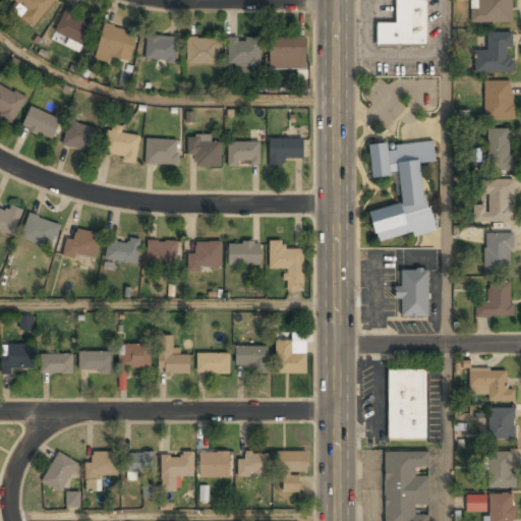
[(11,12),(35,29),(53,0),(15,0),(18,2),(11,12)]
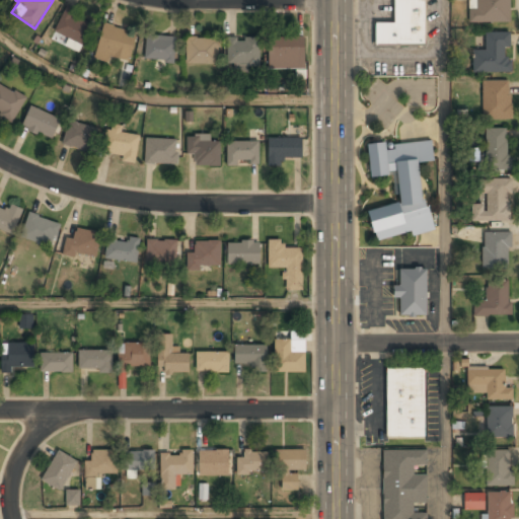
[(426,0),(394,0),(394,23),(375,23),(375,46),(426,46),(426,0)]
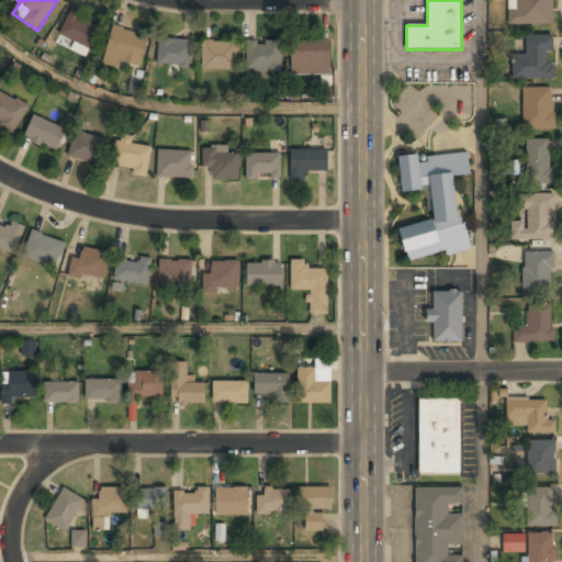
[(553,0),(512,0),(512,24),(553,24),(553,0)]
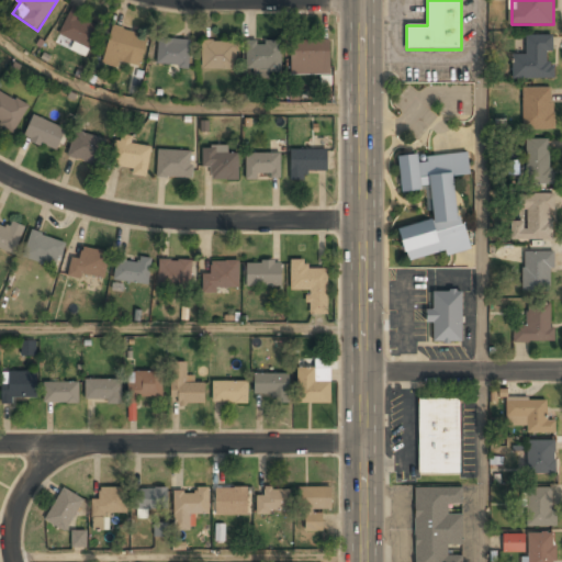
[(59,36),(91,51),(103,25),(71,10),(59,36)]
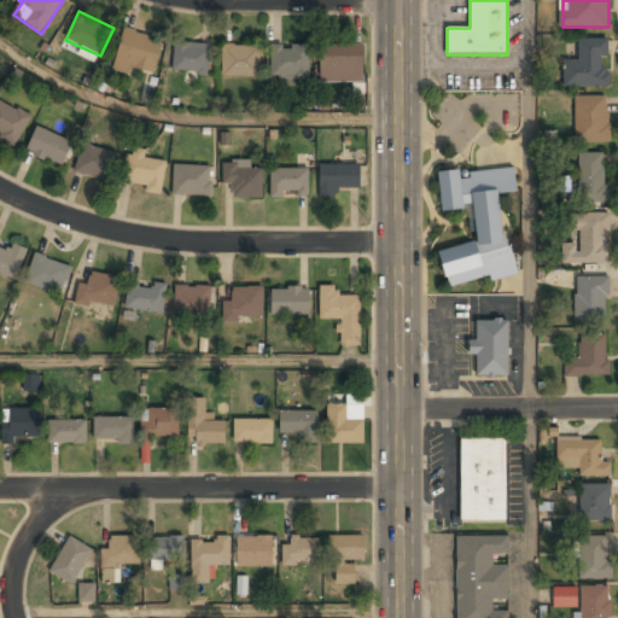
[(162,38),(122,31),(115,70),(156,76),(162,38)]
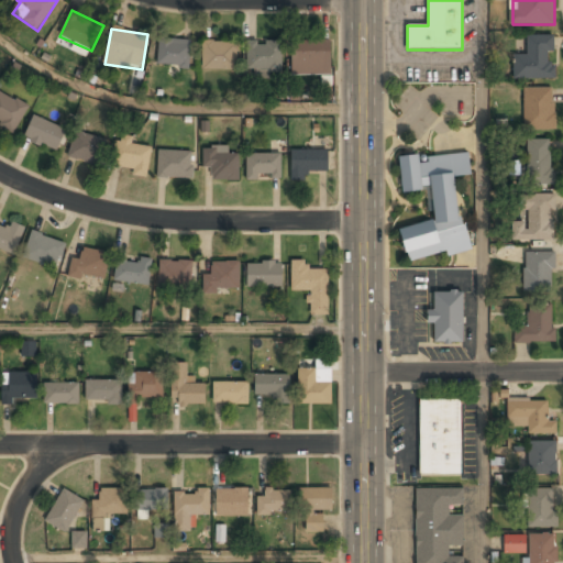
[(554,35),(526,35),(527,55),(512,56),(512,79),(554,79),(554,35)]
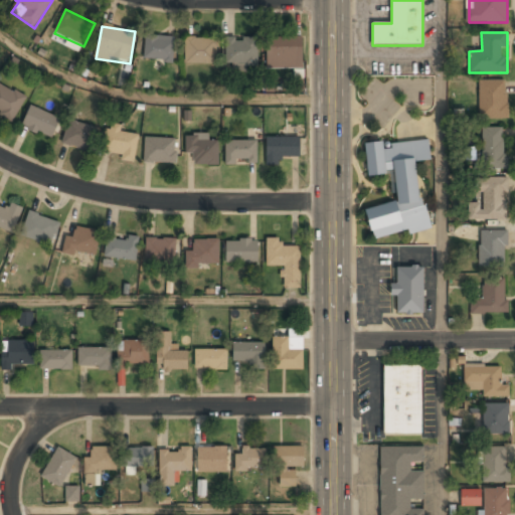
[(144,60),(174,62),(176,37),(146,35),(144,60)]
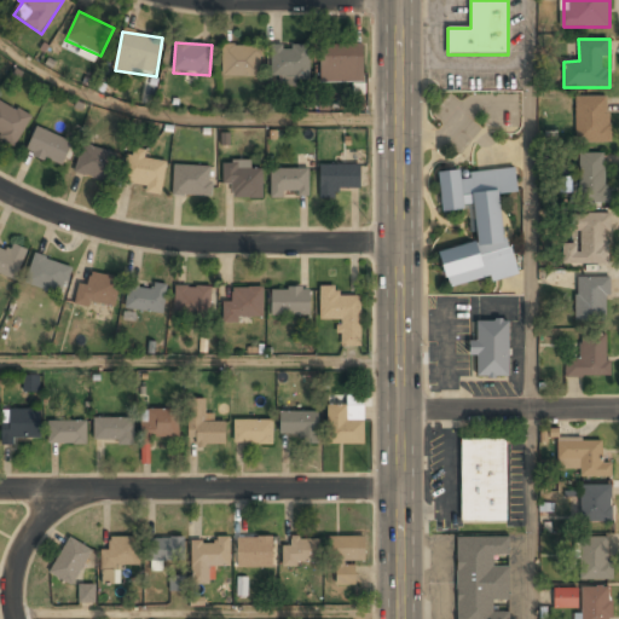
[(322,82),(364,82),(364,45),(322,45),(322,82)]
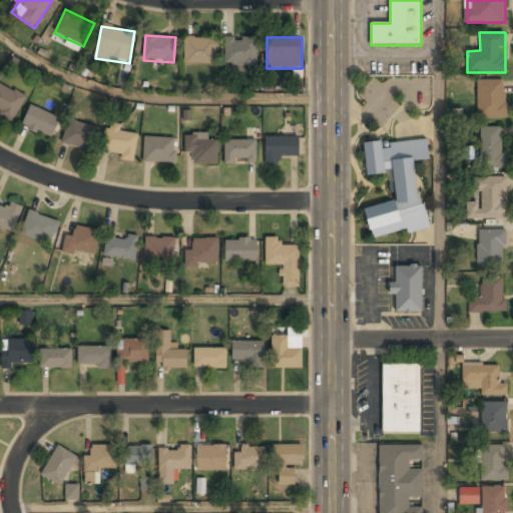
[(184,39),(184,65),(217,65),(217,39),(184,39)]
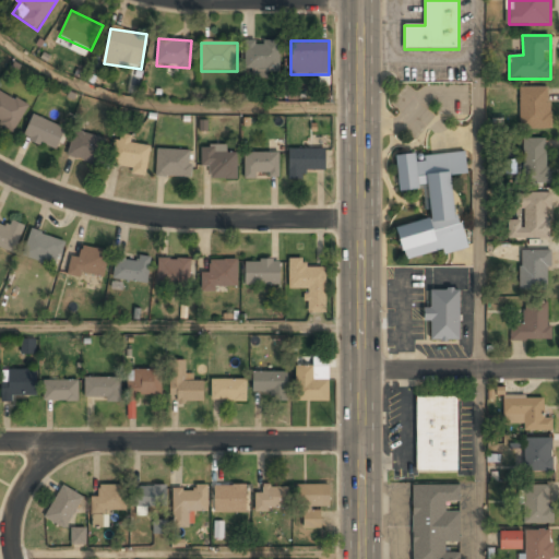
[(281,74),(281,43),(246,43),(246,74),(281,74)]
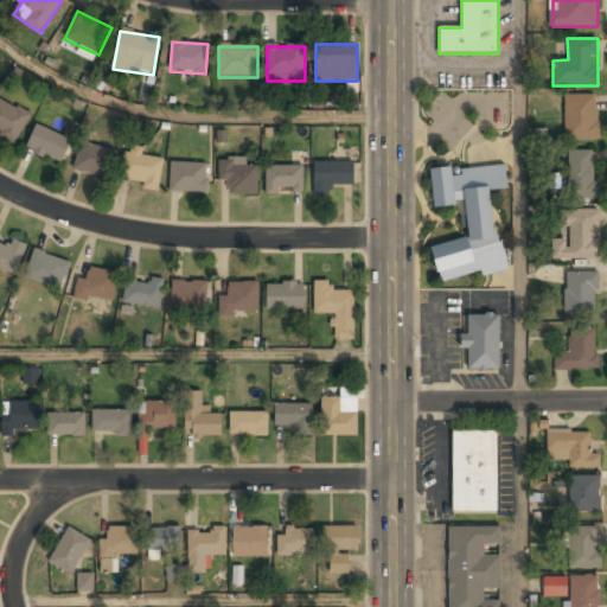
[(564,96),(564,140),(598,140),(598,96),(564,96)]
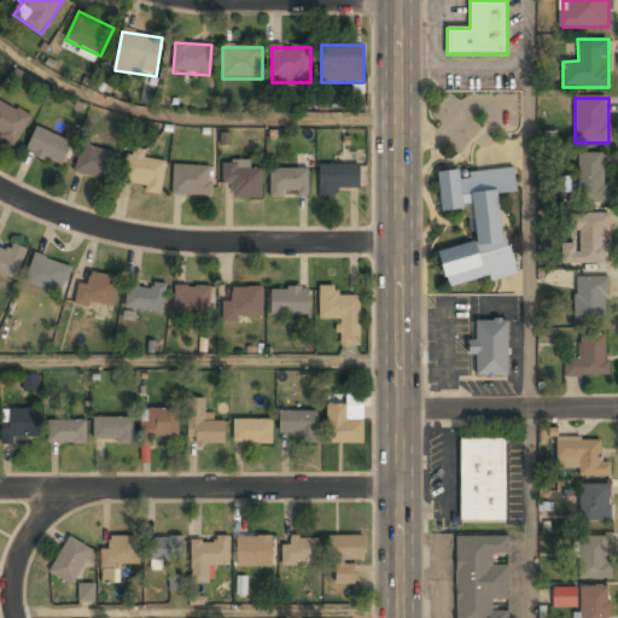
[(31,117),(0,100),(0,138),(16,146),(31,117)]
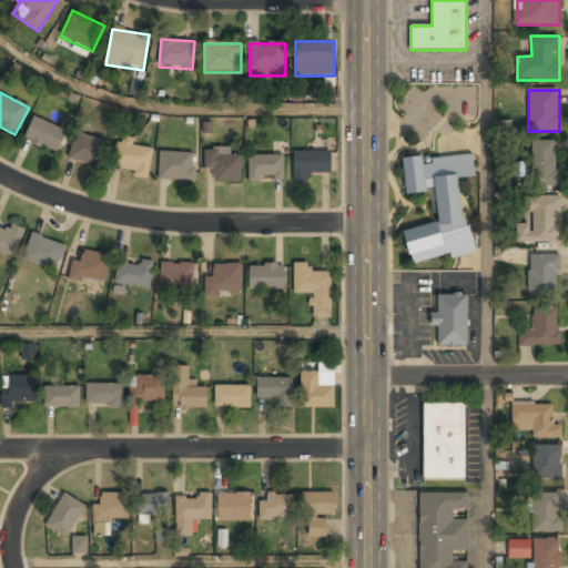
[(24,141),(58,154),(67,131),(33,118),(24,141)]
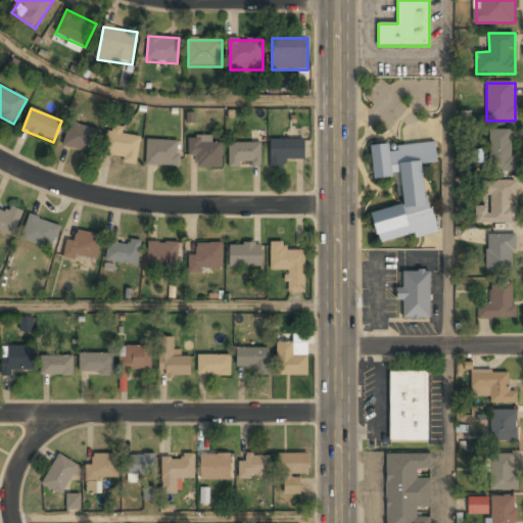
[(63,146),(91,153),(97,130),(69,123),(63,146)]
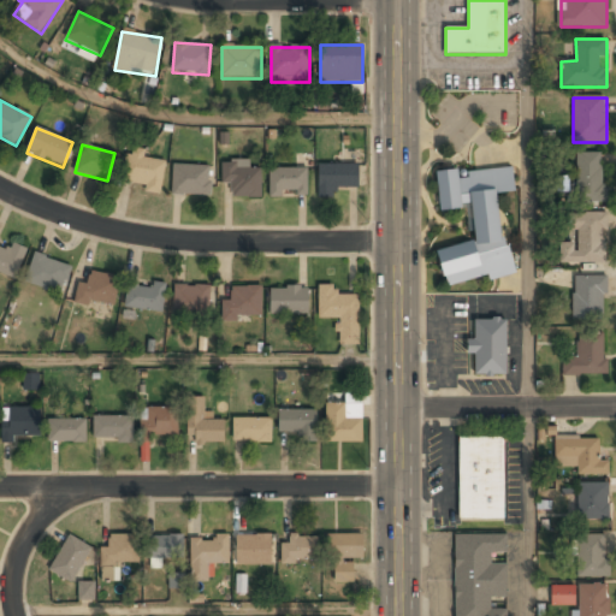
[(161,191),(165,163),(144,159),(146,152),(129,148),(123,184),(161,191)]
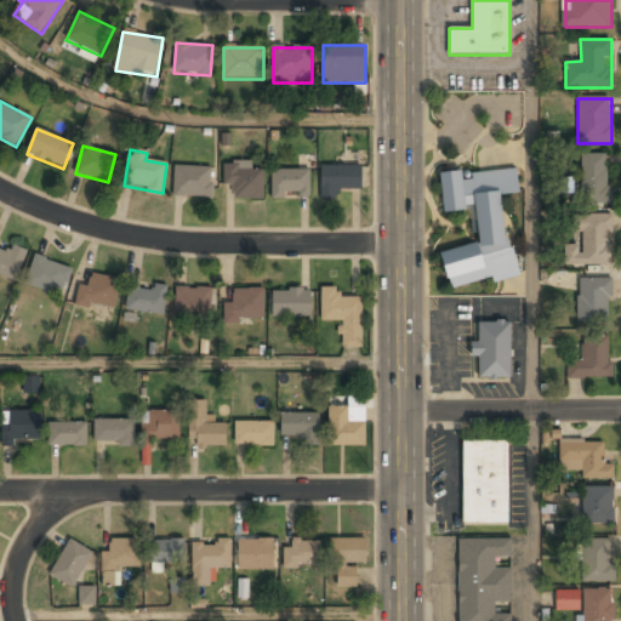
[(581,205),(609,205),(609,154),(581,154),(581,205)]
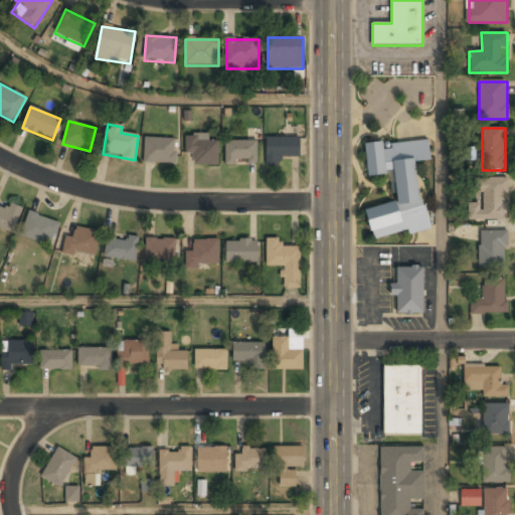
[(218,165),(218,142),(208,142),(208,136),(186,136),(186,155),(194,155),(194,165),(218,165)]
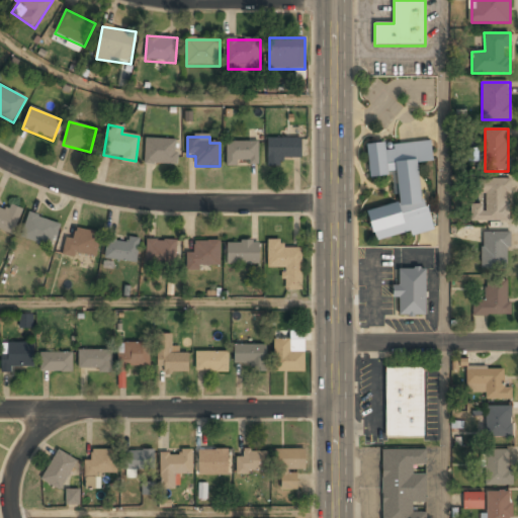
[(268,166),(283,166),(283,158),(301,158),(301,139),(268,139),(268,166)]
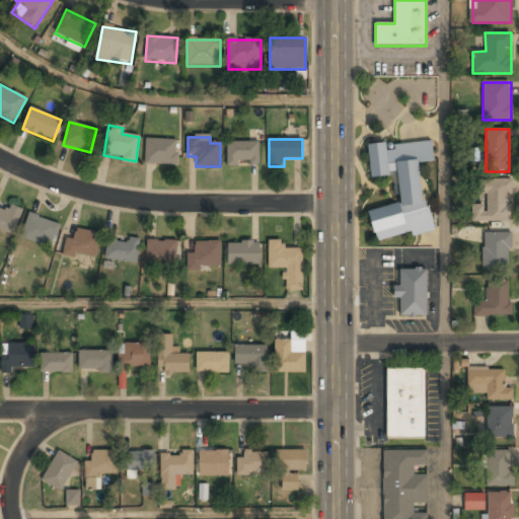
[(177,140),(146,140),(146,164),(177,164),(177,140)]
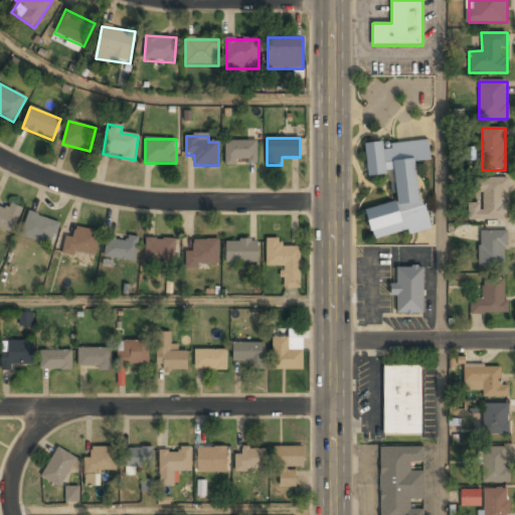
[(225,163),(256,163),(256,142),(225,142),(225,163)]
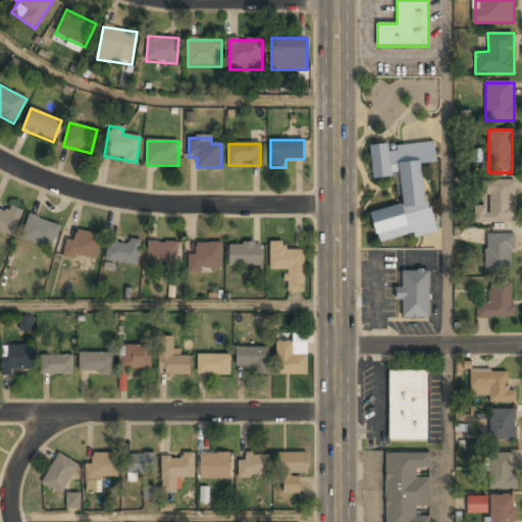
[(373,179),(399,177),(403,208),(373,211),(376,241),(430,235),(423,164),(436,163),(434,144),(388,148),(388,145),(369,147),(373,179)]
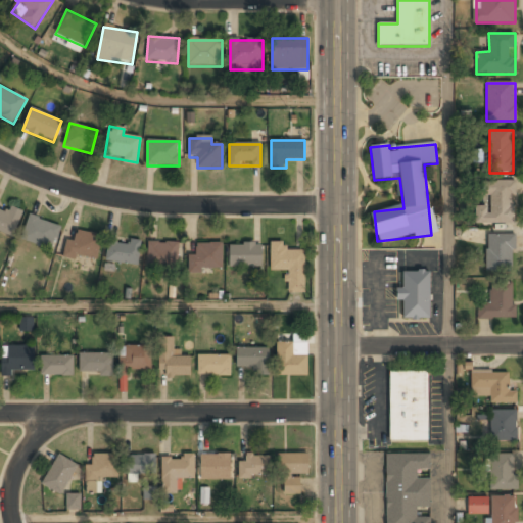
[(514,224),(514,182),(487,182),(487,207),(475,207),(475,225),(514,224)]
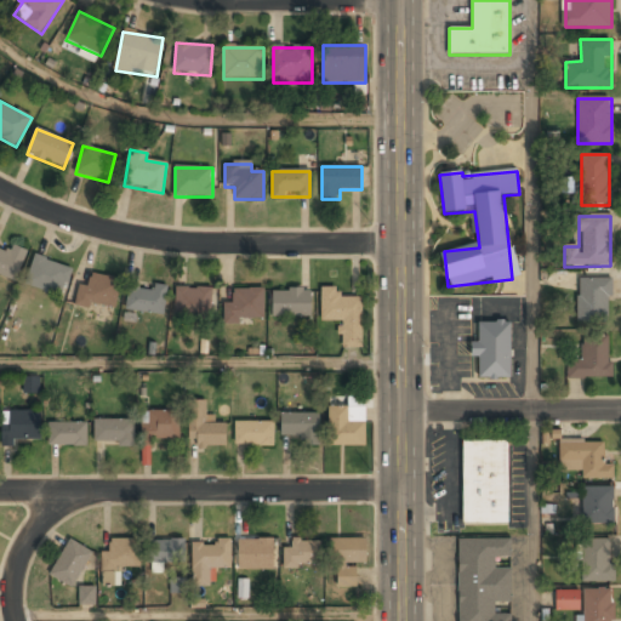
[(0,245),(0,274),(16,281),(26,256),(0,245)]
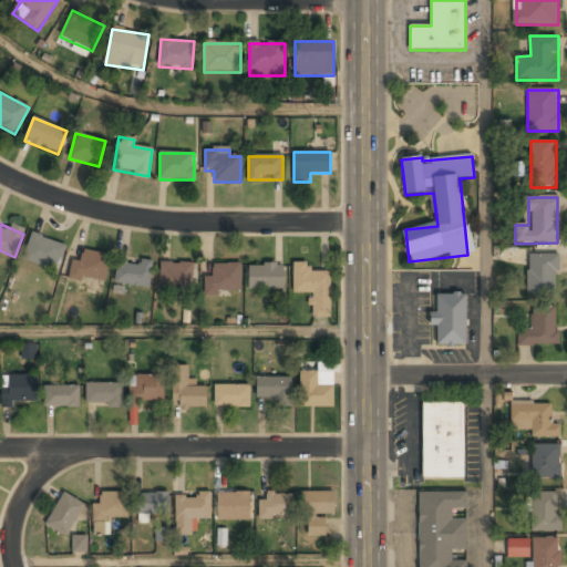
[(59,271),(66,245),(32,234),(24,260),(59,271)]
